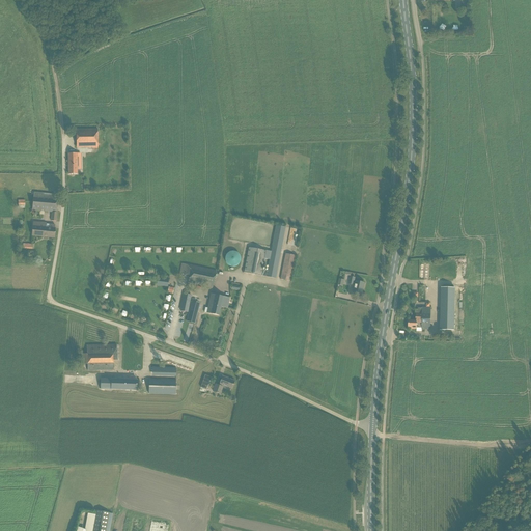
[(77,147),(82,147),(98,147),(98,130),(81,130),(76,130),(77,147)]
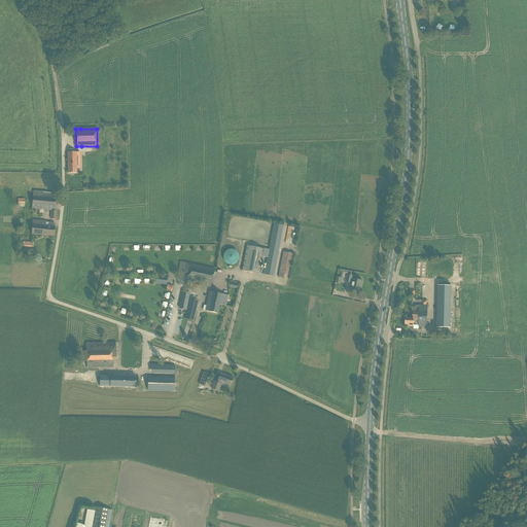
[(76,173),(76,152),(68,152),(68,173),(76,173)]
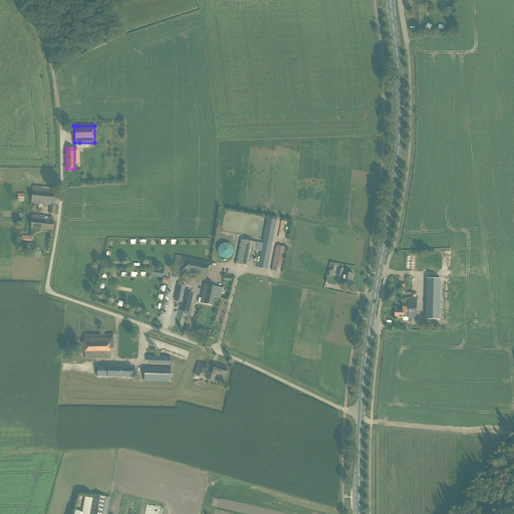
[(49,214),(54,214),(56,189),(33,187),(32,190),(31,204),(50,206),(49,214)]
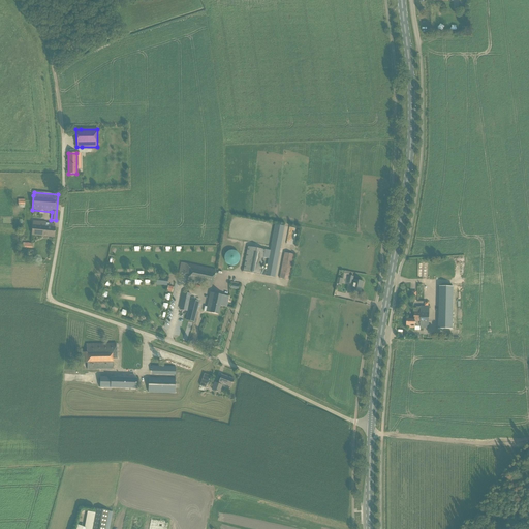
[(31,235),(54,237),(55,227),(54,227),(55,224),(45,223),(45,222),(33,221),(31,235)]
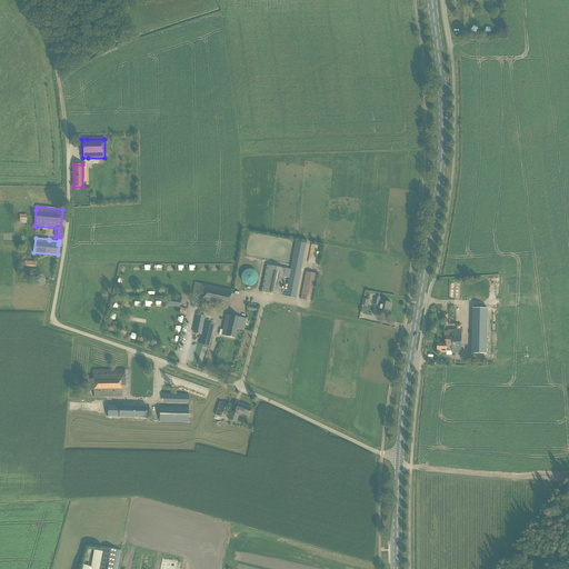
[(296,299),(301,267),(306,243),(296,241),(286,291),(281,290),(285,269),(266,266),(261,292),(296,299)]
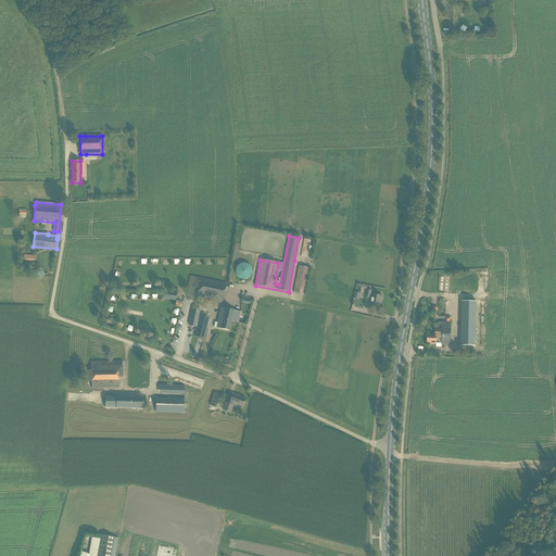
[(247,264),(244,263),(243,263),(241,264),(240,264),(239,265),(238,266),(237,266),(236,268),(236,269),(236,270),(236,273),(236,274),(237,275),(237,276),(238,277),(239,278),(240,279),(241,279),(243,280),(244,280),(245,279),(248,279),(249,278),(250,277),(251,276),(252,275),(252,273),(252,272),(252,269),(252,268),(251,267),(250,266),(249,265),(248,264),(247,264)]
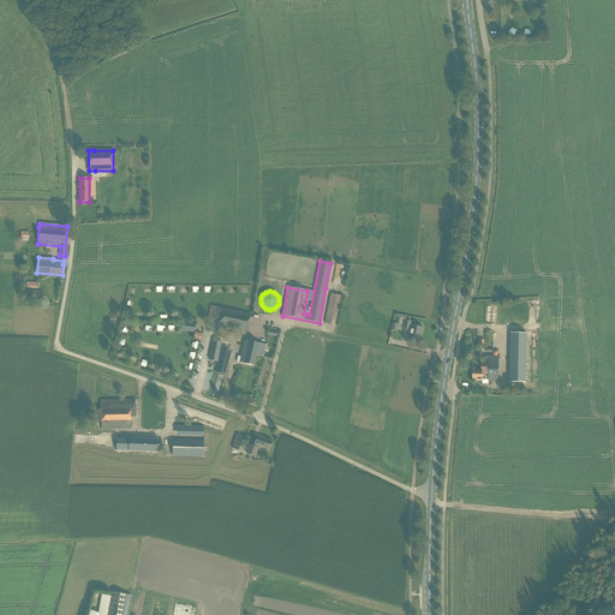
[(335,326),(341,297),(330,294),(324,324),(335,326)]
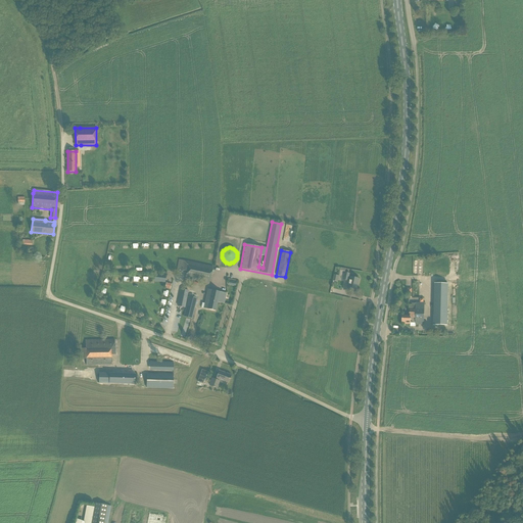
[(209,284),(212,267),(179,259),(178,264),(177,270),(186,272),(185,279),(209,284)]
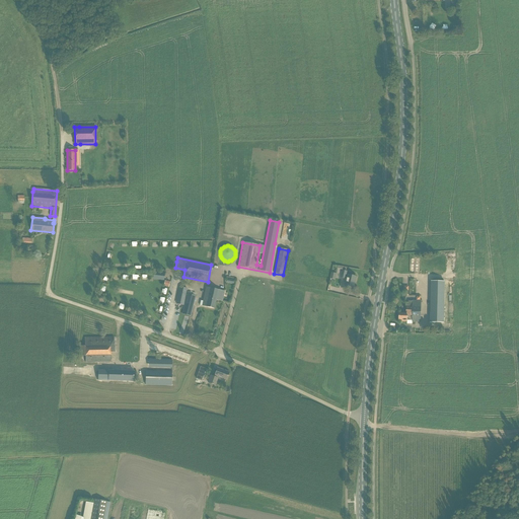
[(347,272),(342,271),(341,278),(347,279),(346,287),(354,288),(356,277),(346,275),(347,272)]
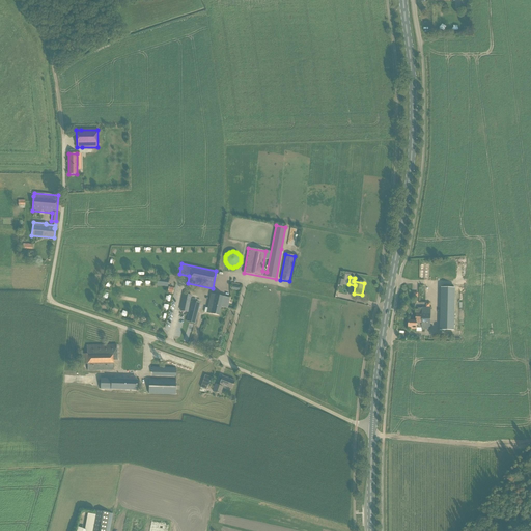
[(441,288),(441,325),(445,325),(444,330),(453,331),(454,288),(441,288)]
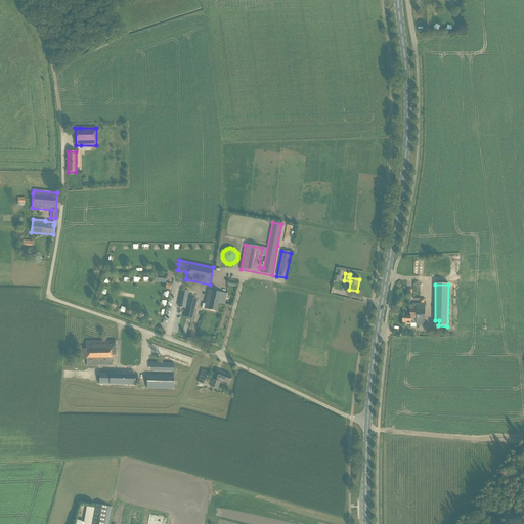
[(182,290),(178,307),(185,309),(188,292),(182,290)]
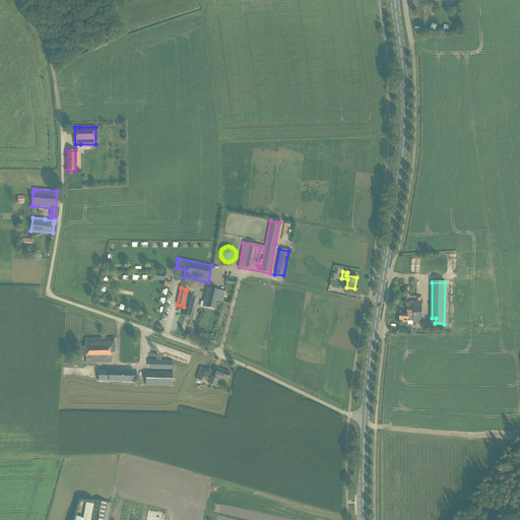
[(216,301),(222,302),(224,293),(206,288),(202,307),(214,309),(216,301)]
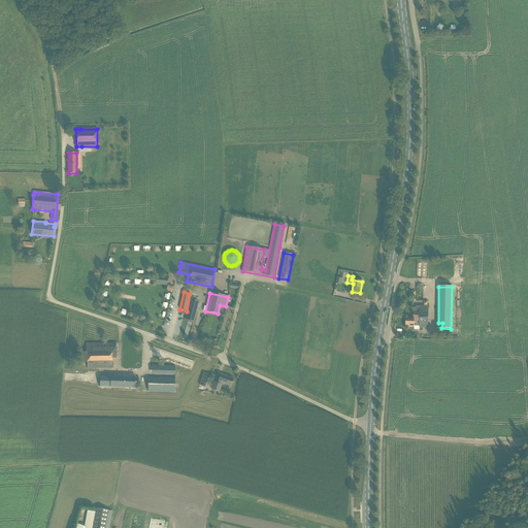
[(194,322),(199,301),(191,299),(186,320),(194,322)]
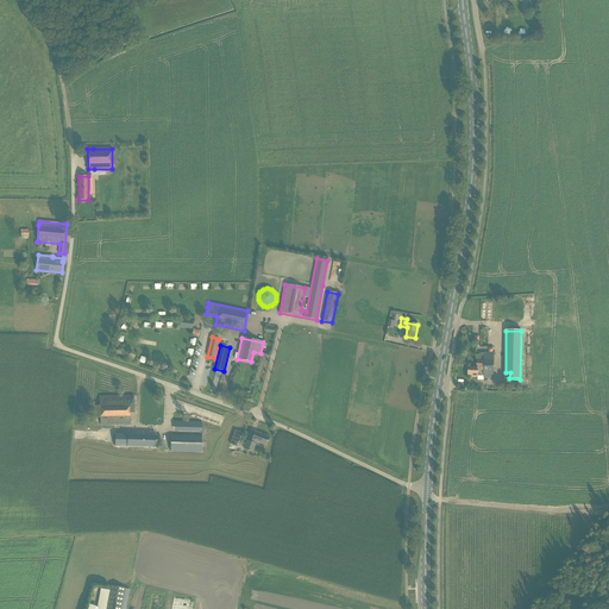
[(469,368),(469,376),(471,376),(471,377),(477,377),(483,377),(483,378),(493,378),(494,353),(484,353),(484,356),(476,355),(476,360),(477,360),(477,368),(469,368)]
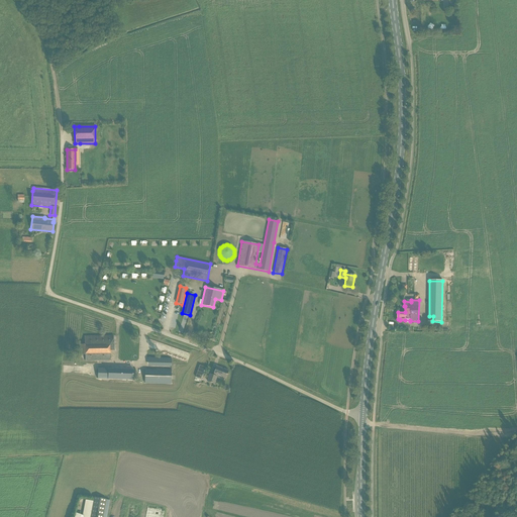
[(177,331),(184,333),(190,320),(181,317),(179,322),(182,323),(180,329),(179,328),(177,331)]
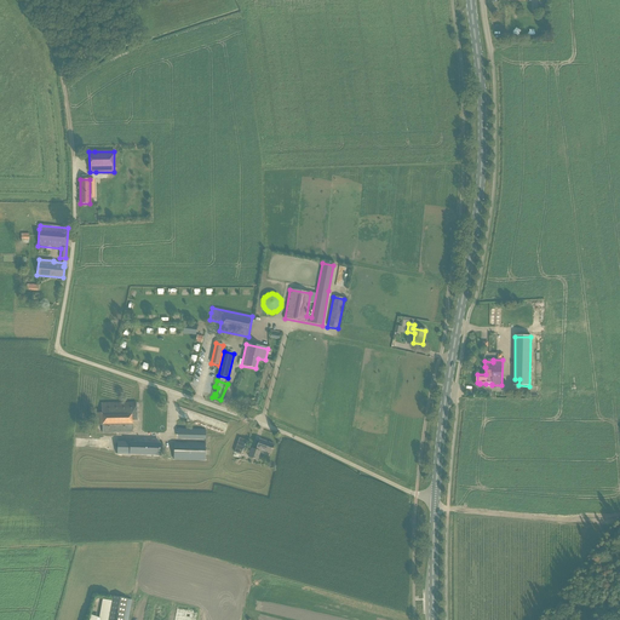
[(93,413),(93,426),(102,425),(102,434),(132,432),(132,420),(136,420),(136,403),(101,403),(102,413),(93,413)]
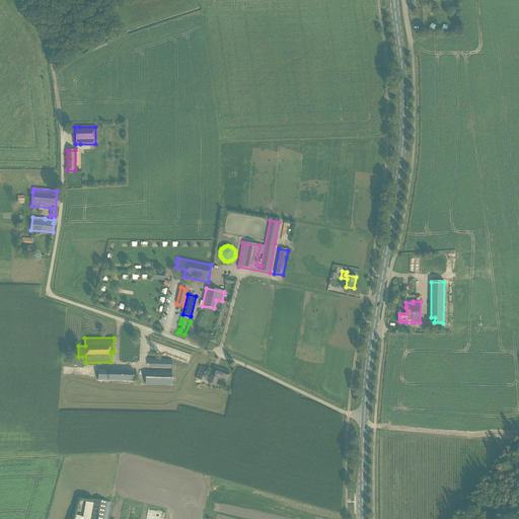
[(149,367),(171,368),(172,360),(149,359),(149,367)]
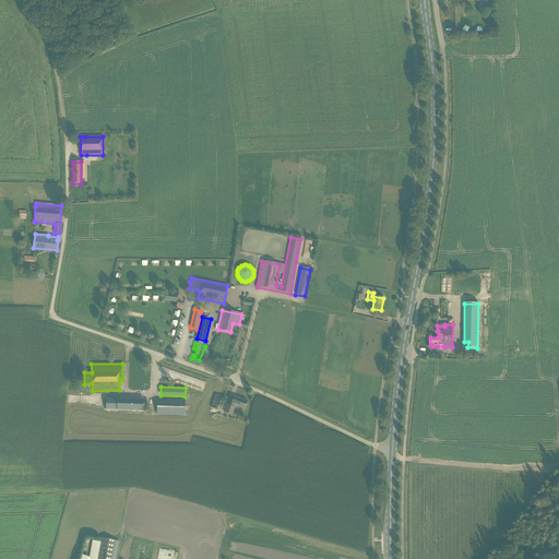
[(105,409),(143,411),(144,396),(117,396),(117,400),(106,400),(106,405),(105,409)]
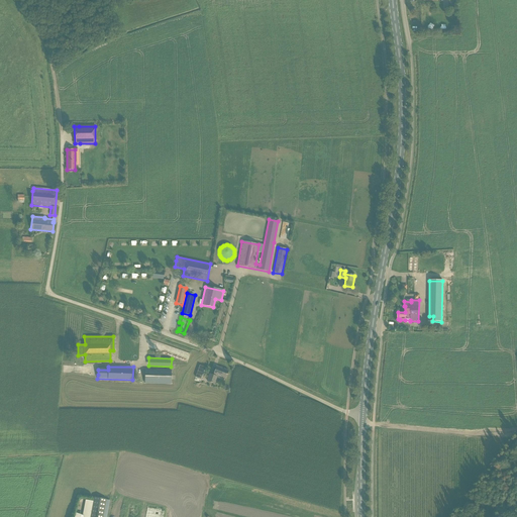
[(225,379),(228,371),(216,367),(213,376),(210,375),(208,380),(207,381),(214,384),(217,376),(225,379)]
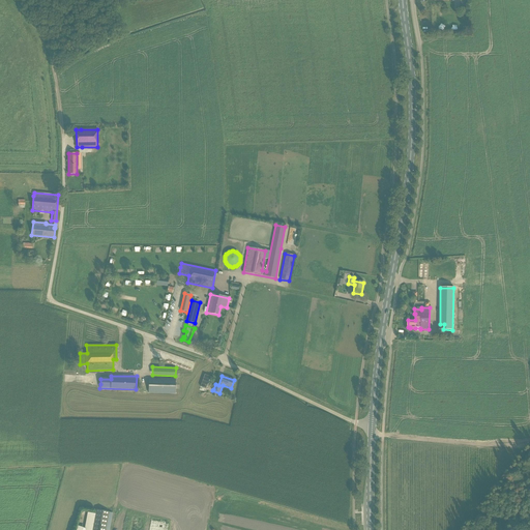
[(175,393),(175,380),(149,379),(148,393),(175,393)]
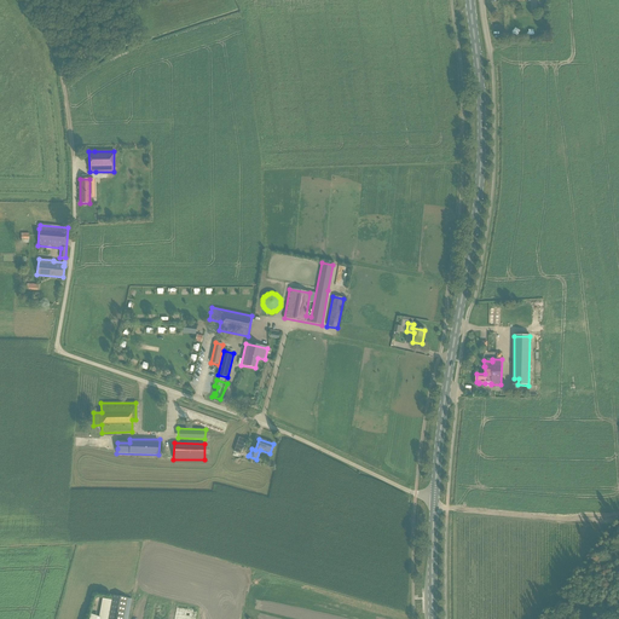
[(122,618),(127,599),(113,595),(108,618),(122,618)]
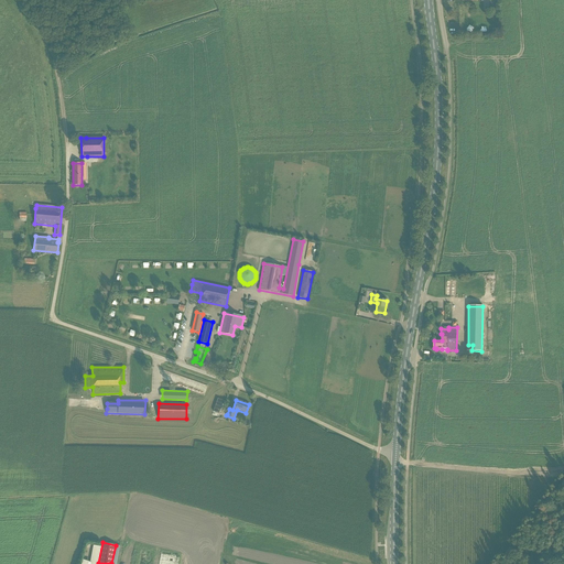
[(134,563),(138,549),(123,546),(120,563),(134,563)]
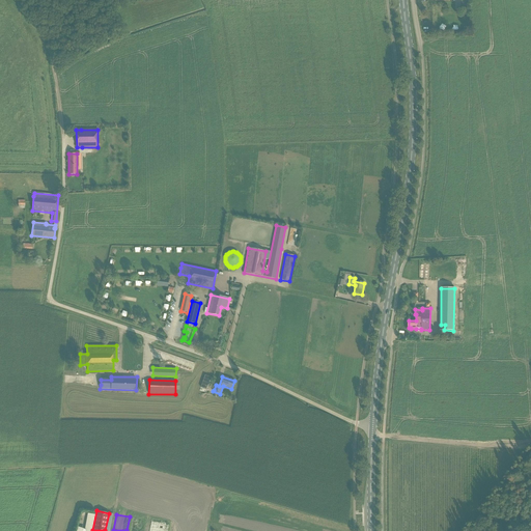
[(142,530),(145,520),(133,518),(130,530),(142,530)]
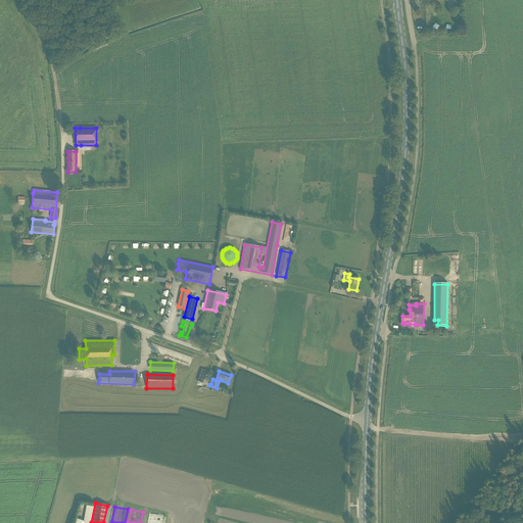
[(162,522),(164,516),(149,514),(147,522),(162,522)]
